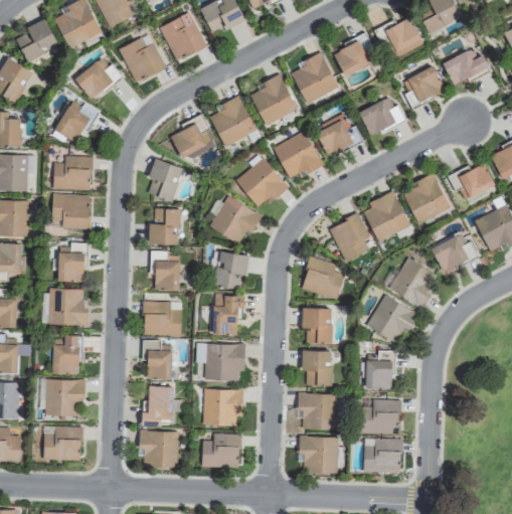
[(102,33),(86,0),(79,0),(66,6),(69,12),(55,18),(69,48),(102,33)]
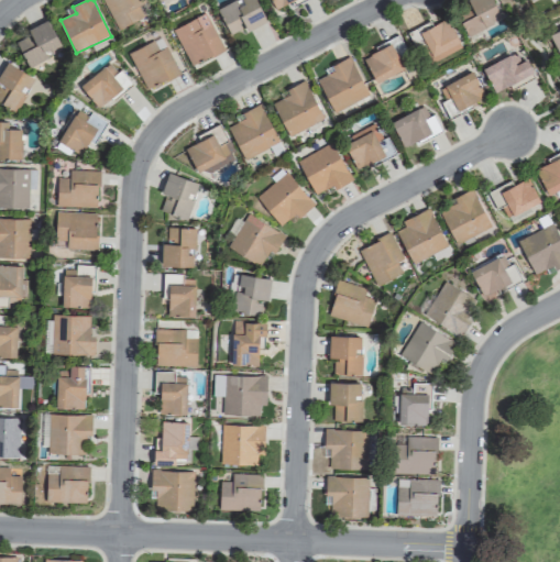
[(103,0),(120,31),(153,14),(145,0),(103,0)]
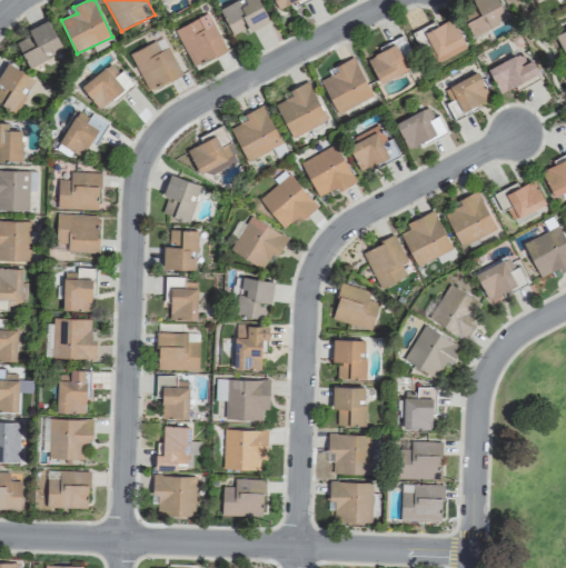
[(235,37),(249,29),(251,33),(272,22),(260,0),(240,0),(221,11),(235,37)]
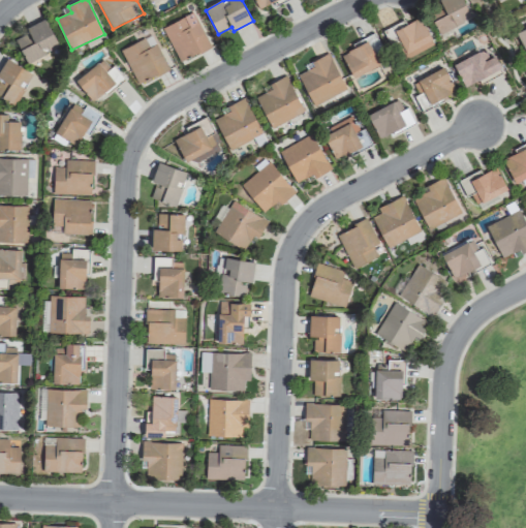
[(255,0),(259,9),(278,2),(279,5),(290,0),(255,0)]
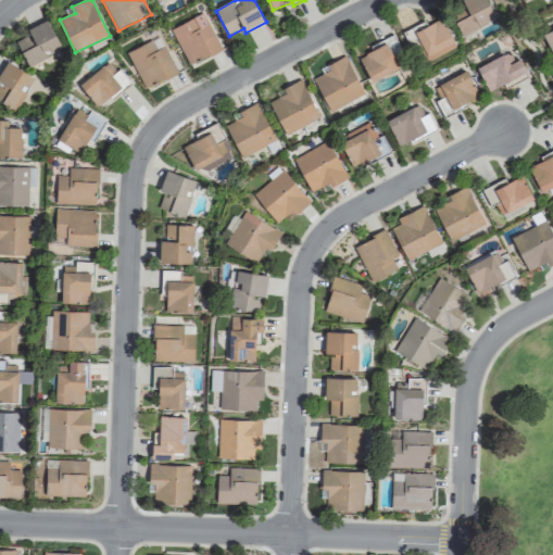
[(498,20),(488,0),(462,0),(466,8),(453,14),(464,36),(498,20)]
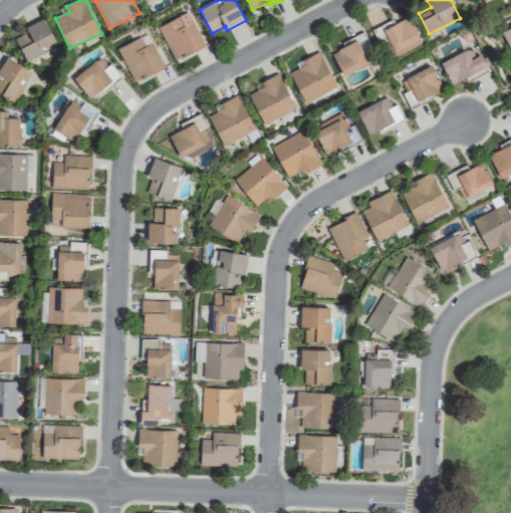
[(161,26),(175,60),(206,47),(196,22),(187,25),(183,16),(161,26)]
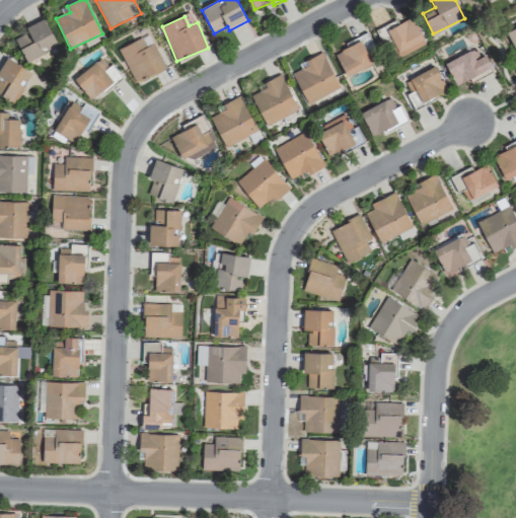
[(399,59),(428,44),(414,17),(400,23),(398,20),(379,30),(385,41),(389,39),(399,59)]
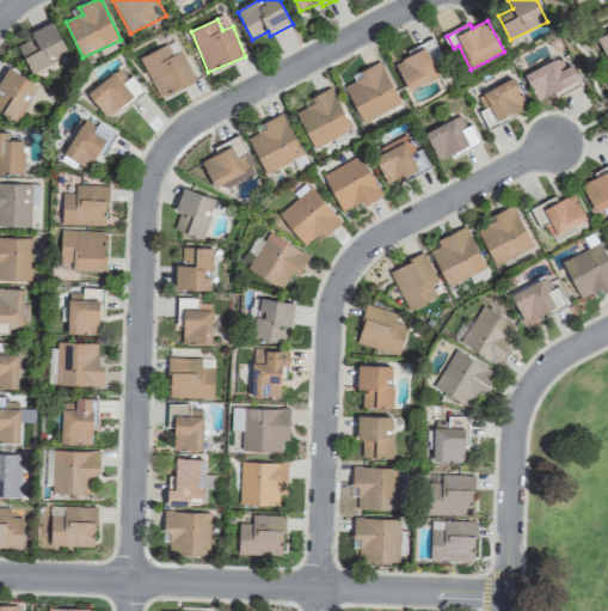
[(71,55),(55,23),(31,34),(35,40),(19,47),(32,74),(71,55)]
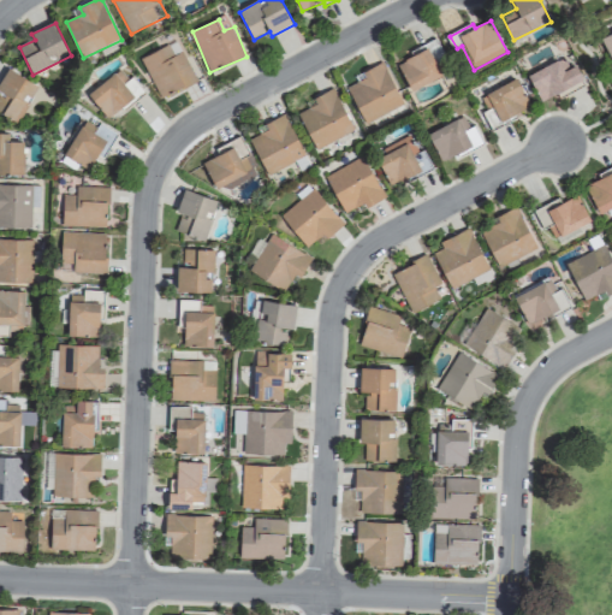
[(198,81),(178,41),(142,59),(162,100),(198,81)]
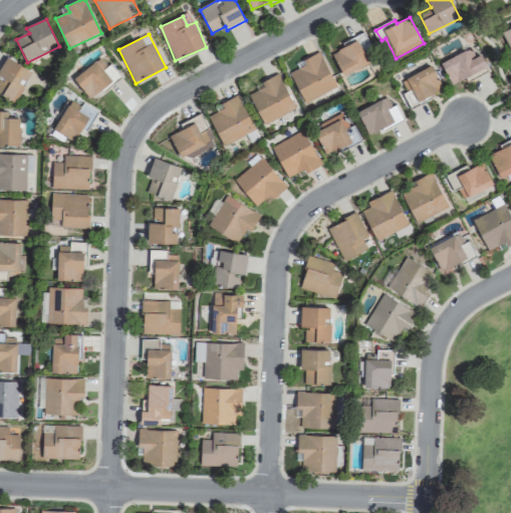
[(334,51),(342,75),(369,65),(361,41),(334,51)]
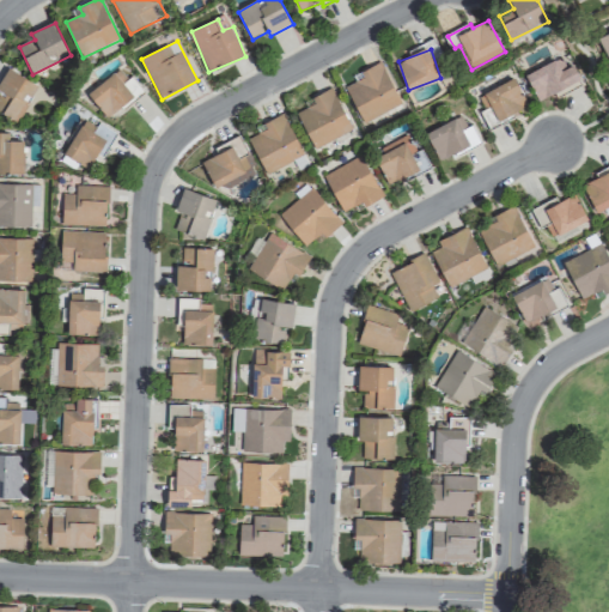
[(527,74),(540,103),(583,83),(574,66),(567,70),(562,59),(527,74)]
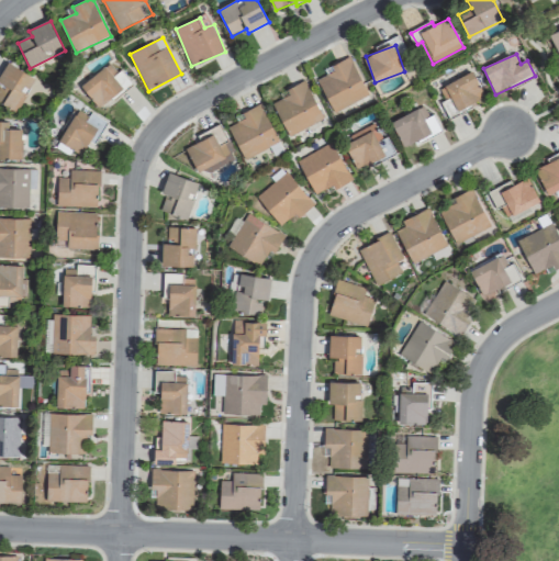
[(335,114),(371,97),(350,57),(332,66),(335,71),(319,80),(335,114)]
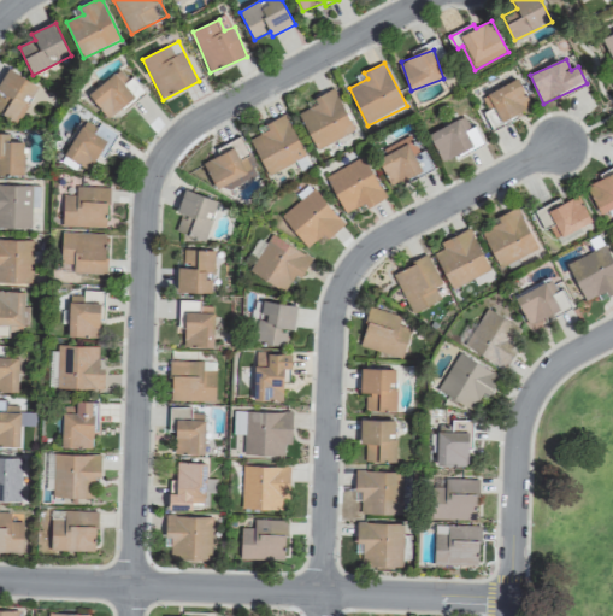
[(145,93),(123,68),(89,95),(111,121),(145,93)]
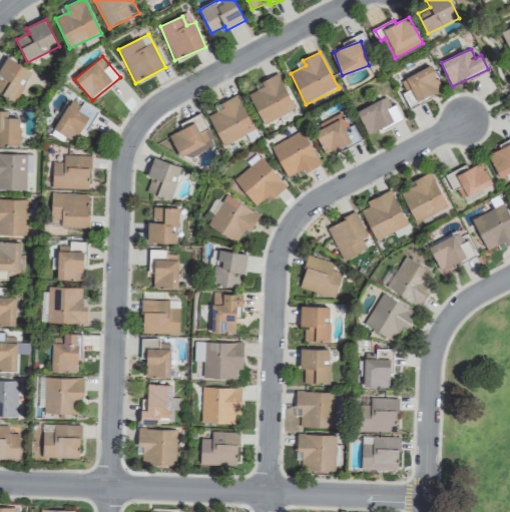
[(0,70),(0,74),(3,76),(0,80),(0,93),(16,103),(34,73),(8,57),(0,70)]
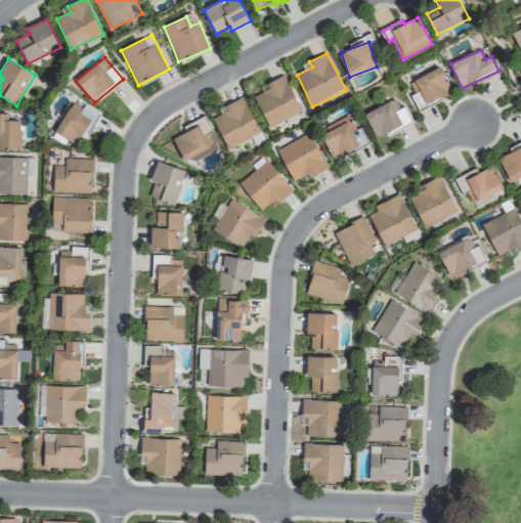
[(410,83),(417,95),(422,93),(428,105),(453,92),(441,68),(410,83)]
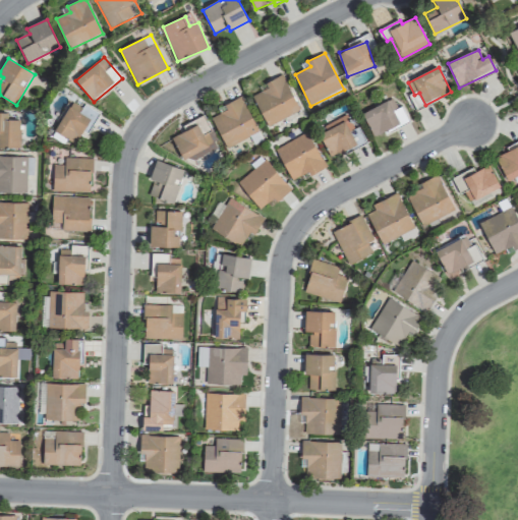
[(300,112),(285,75),(267,82),(269,90),(254,96),(268,126),(300,112)]
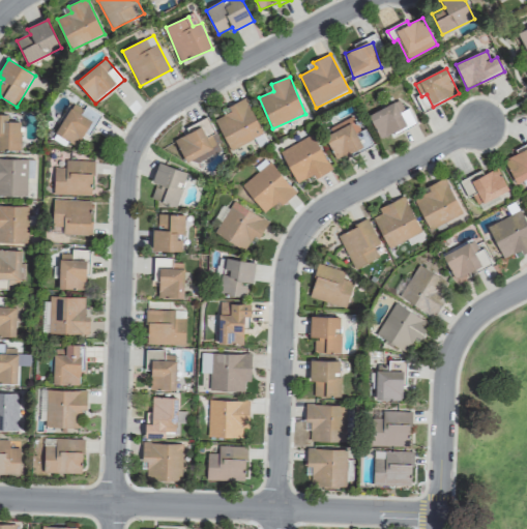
[(264,136),(247,98),(229,107),(231,113),(216,119),(231,151),(264,136)]
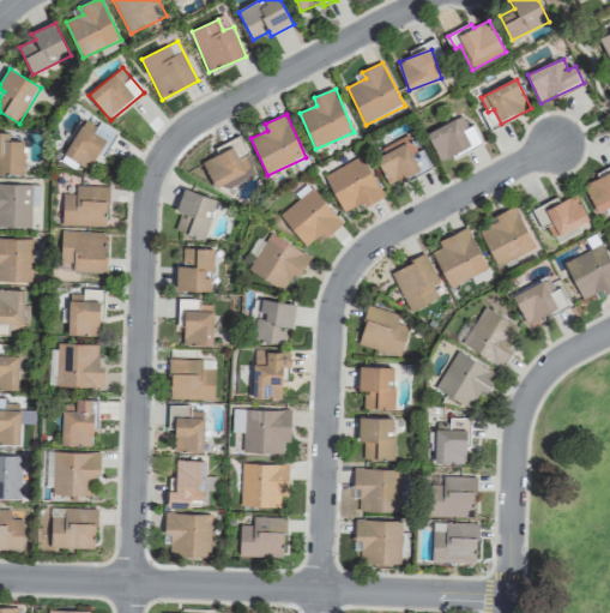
[(475,126),(463,132),(458,120),(428,134),(442,162),(483,143),(475,126)]
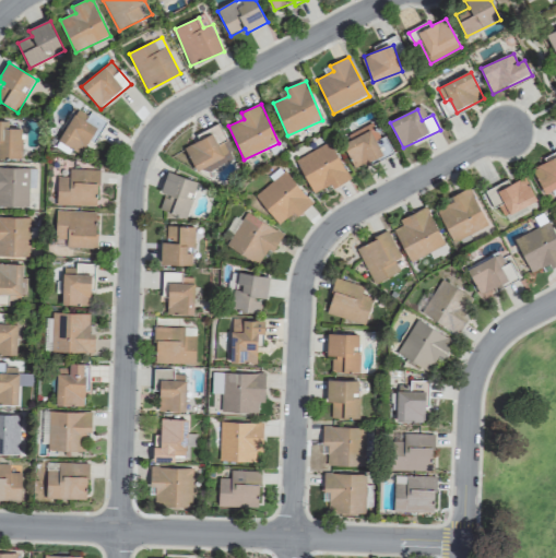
[(89,122),(75,115),(59,141),(82,155),(91,140),(96,143),(108,122),(94,114),(89,122)]
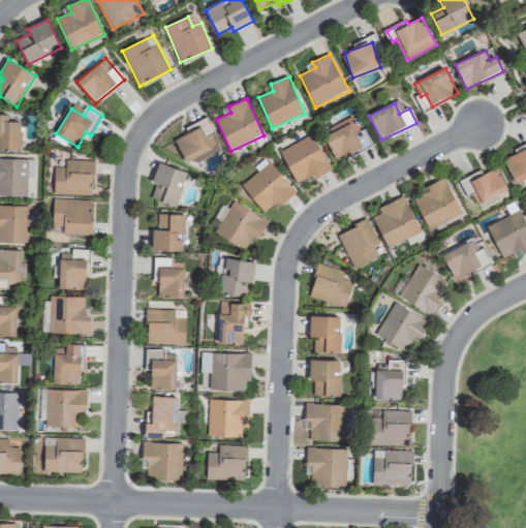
[(9,115),(0,114),(0,150),(22,151),(23,122),(9,122),(9,115)]
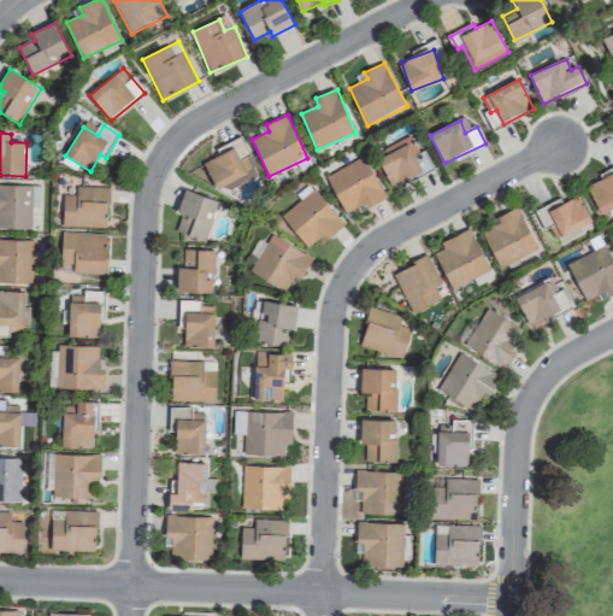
[(426,171),(412,139),(377,154),(392,187),(426,171)]
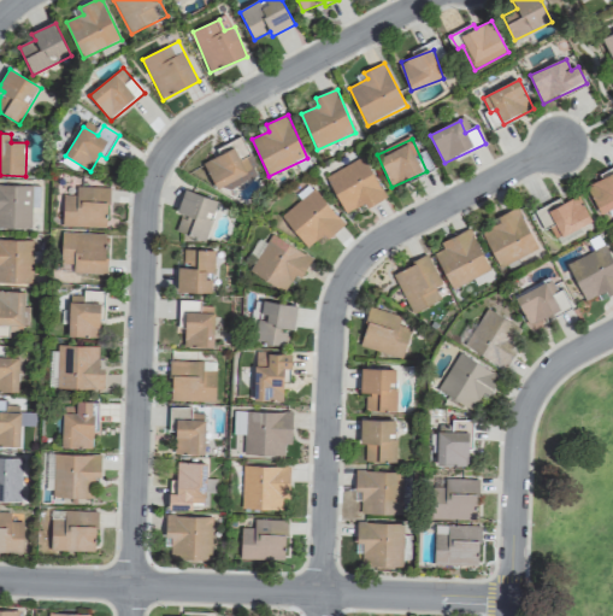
[(217,188),(249,175),(239,148),(205,162),(217,188)]
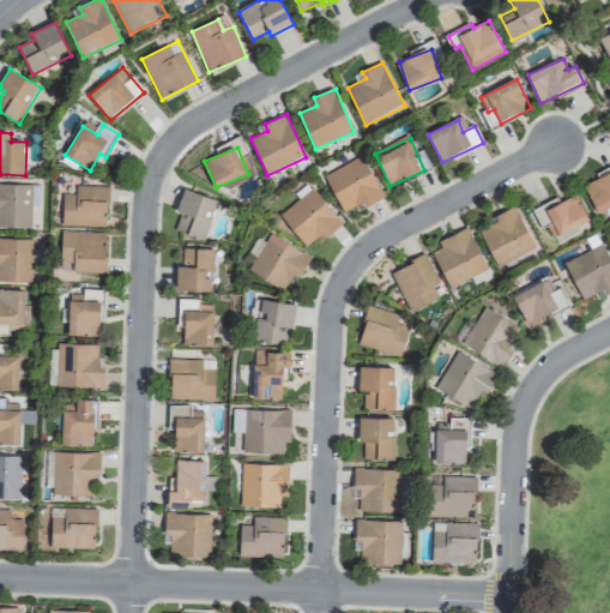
[(326,176),(346,215),(385,196),(364,156),(326,176)]
